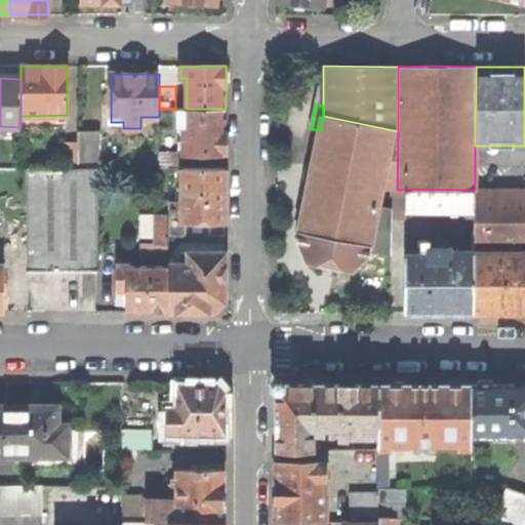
[(183,139),(183,152),(225,153),(225,130),(226,109),(187,109),(178,109),(178,127),(185,127),(185,139),(183,139)]
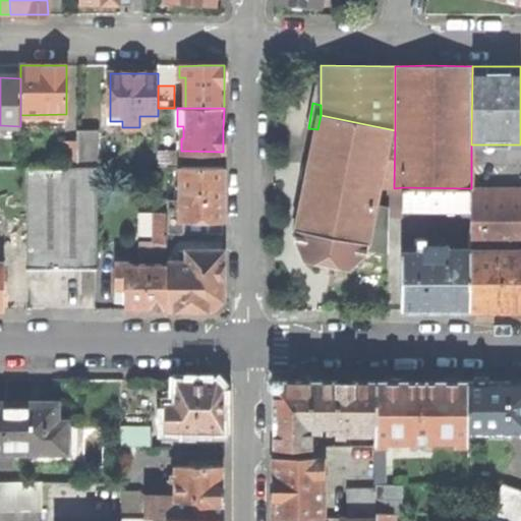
[(374,205),(390,129),(321,115),(317,129),(295,240),(304,261),(326,265),(350,269),(365,253),(366,247),(374,205)]
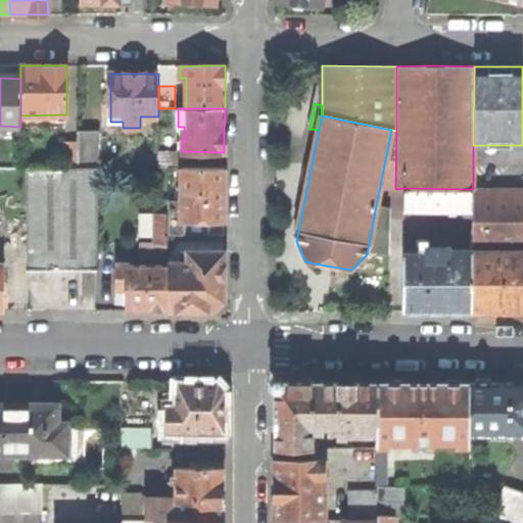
[(396,131),(391,130),(376,205),(388,208),(389,189),(395,189),(396,131)]
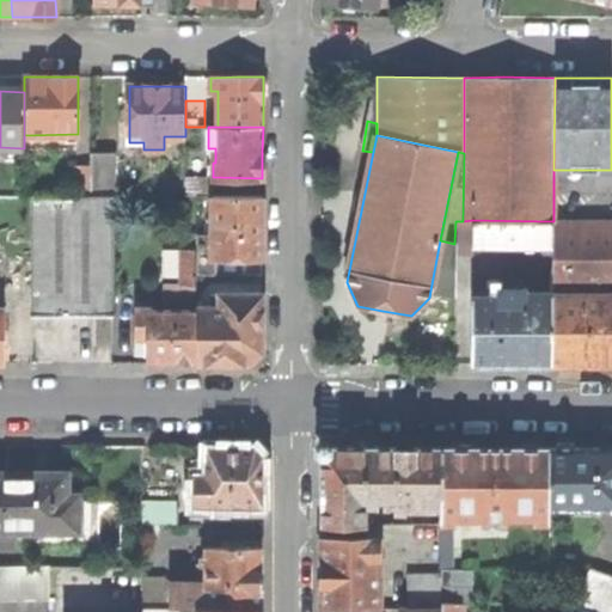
[(90,169),(90,196),(114,196),(115,154),(90,153),(90,169)]
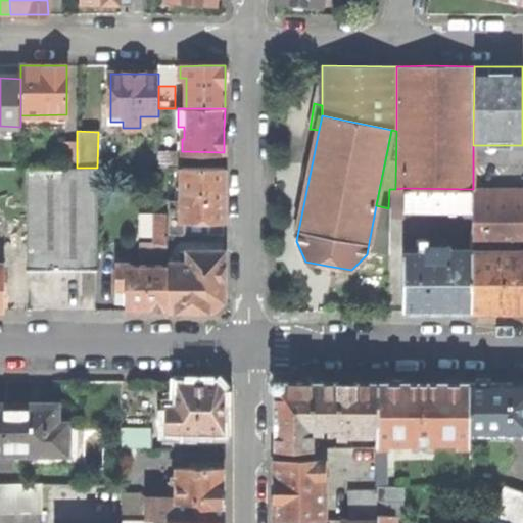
[(144,141),(144,168),(157,168),(157,141),(144,141)]
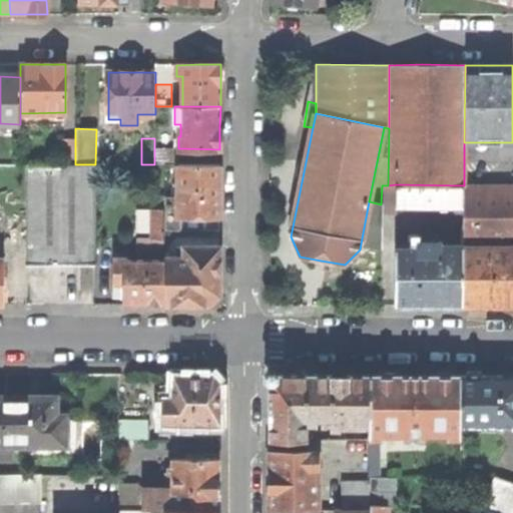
[(63,141),(63,164),(75,164),(75,141),(63,141)]
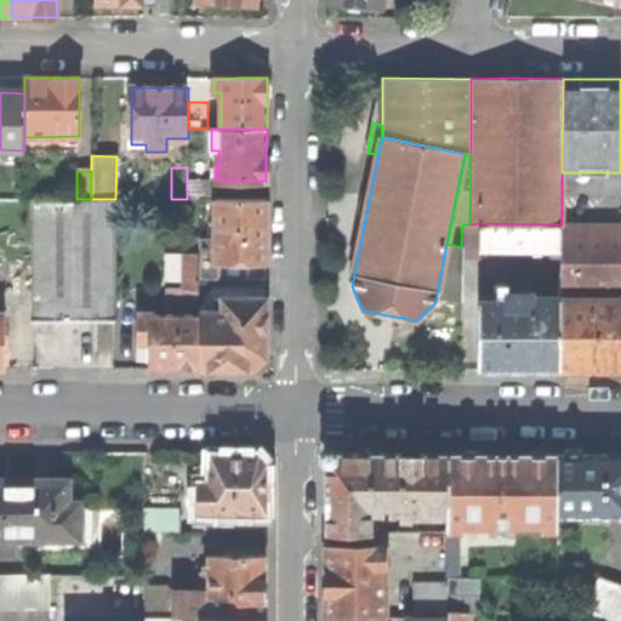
[(32,199),(32,320),(68,320),(115,320),(115,199),(91,199),(77,199),(32,199)]
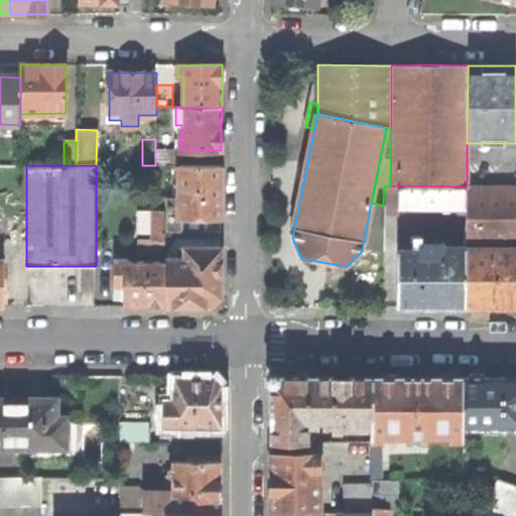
[(178,165),(178,217),(221,217),(221,189),(221,165),(178,165)]
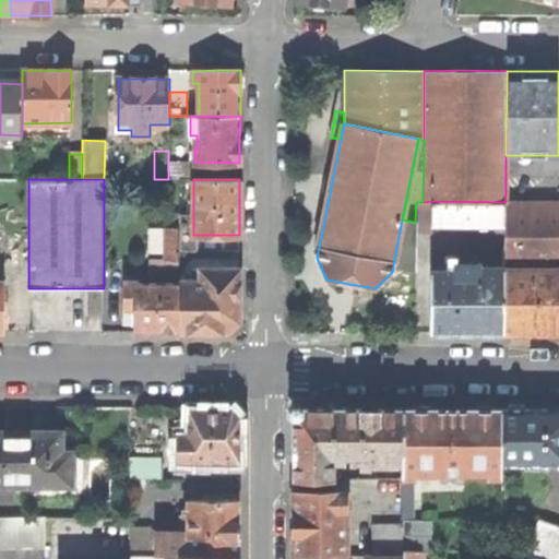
[(431,201),(423,202),(416,202),(415,223),(416,233),(431,233),(431,224),(431,201)]
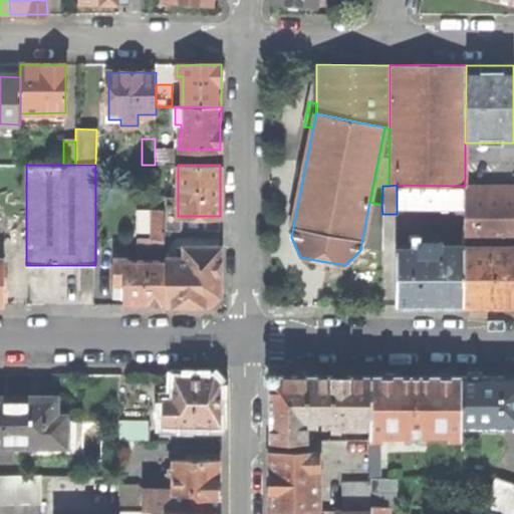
[(397,206),(463,207),(464,186),(397,185),(397,206)]
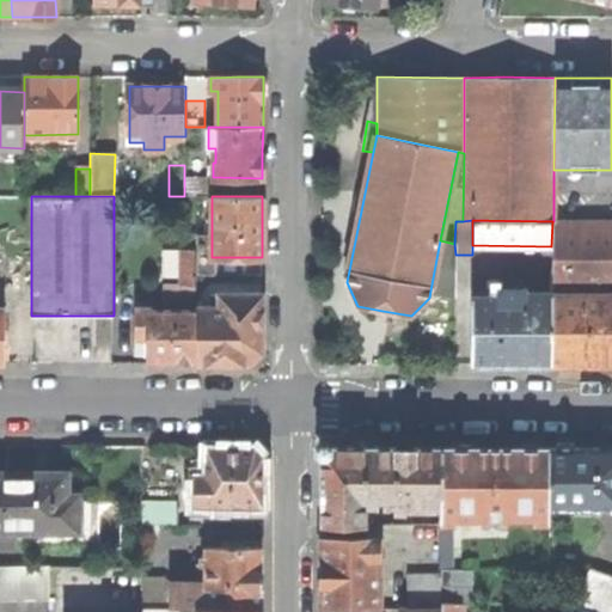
[(611,221),(554,221),(552,221),(551,246),(551,250),(551,267),(550,294),(550,365),(611,363),(611,221)]
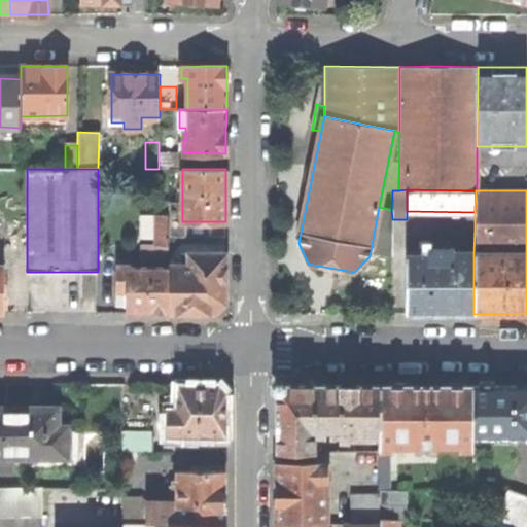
[(169,215),(169,202),(156,201),(156,214),(169,215)]
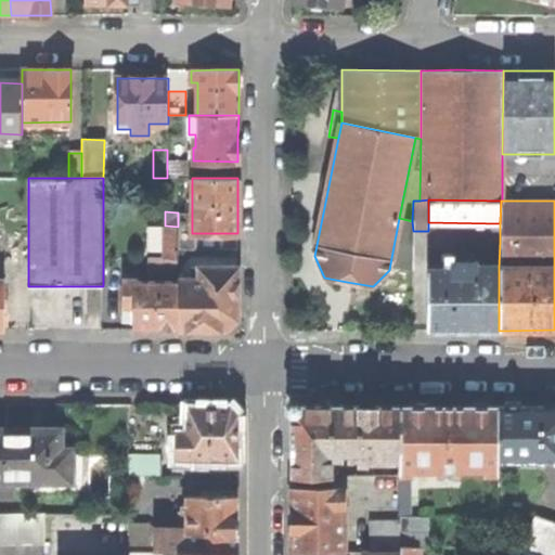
[(399,218),(390,263),(412,268),(413,231),(412,221),(399,218)]
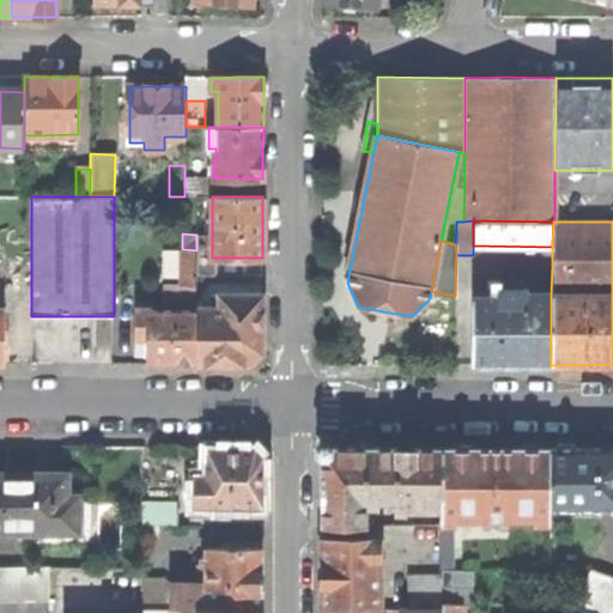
[(196,285),(196,250),(182,249),(182,285),(196,285)]
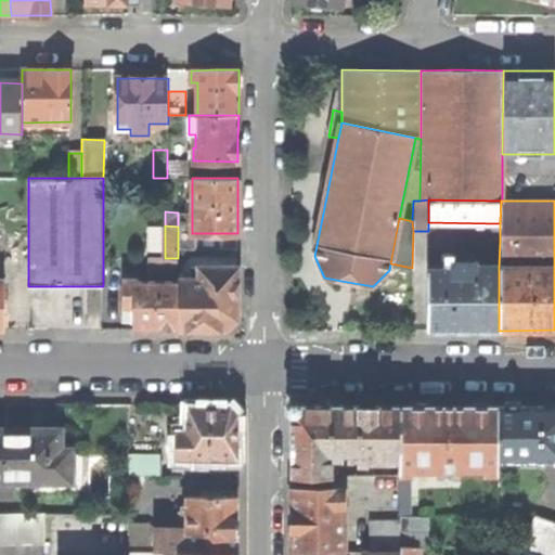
[(165,258),(149,258),(149,281),(178,281),(178,278),(178,258),(165,258)]
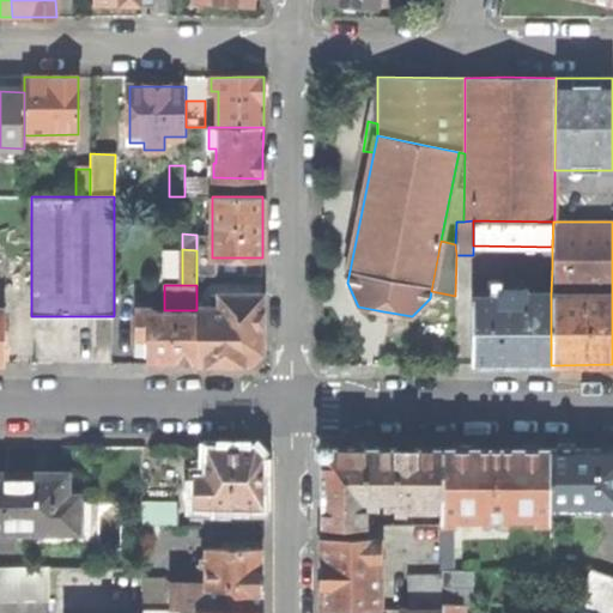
[(507,365),(551,365),(551,295),(525,295),(525,291),(495,291),(495,296),(487,296),(487,298),(481,298),(481,292),(472,292),(472,365),(507,365)]
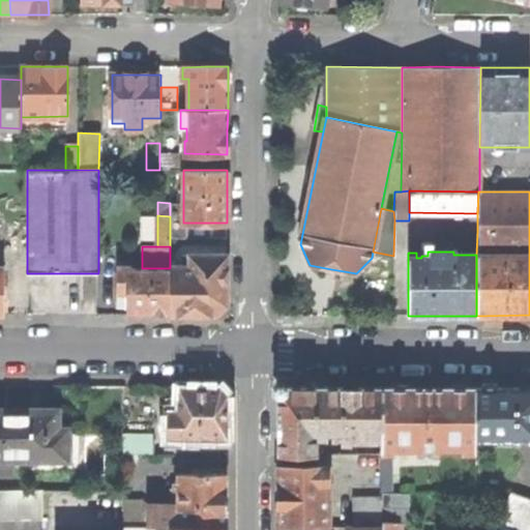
[(170,268),(170,315),(195,315),(216,315),(227,304),(227,254),(190,254),(190,265),(170,265),(170,268)]
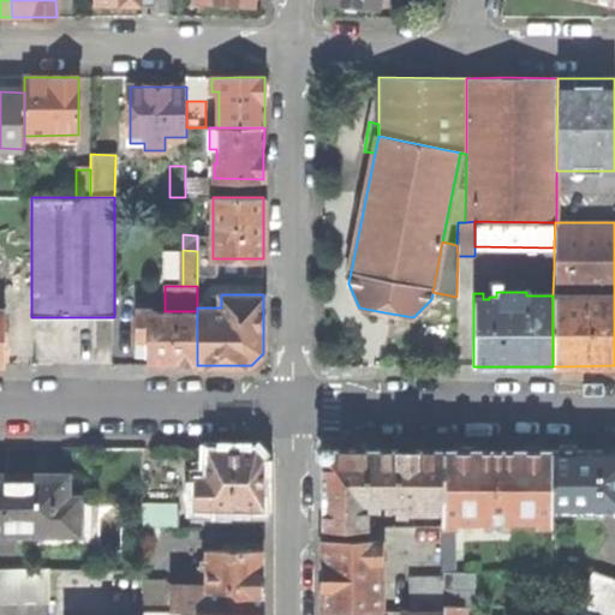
[(147,356),(147,365),(166,365),(197,365),(197,311),(165,311),(151,311),(151,310),(136,310),(136,356),(147,356)]
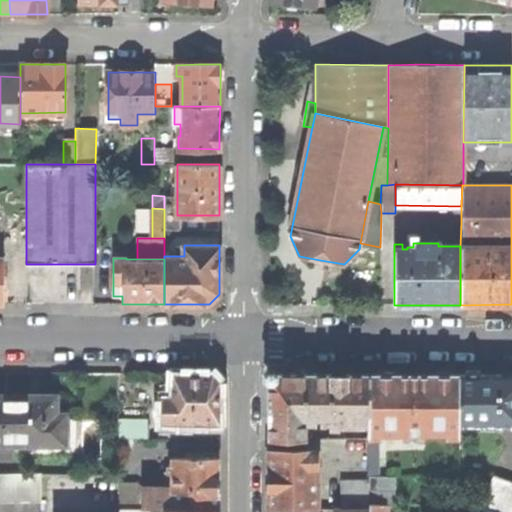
[(162,398),(162,424),(219,424),(219,379),(213,374),(190,374),(173,373),(173,387),(173,388),(174,398),(164,398),(162,398)]
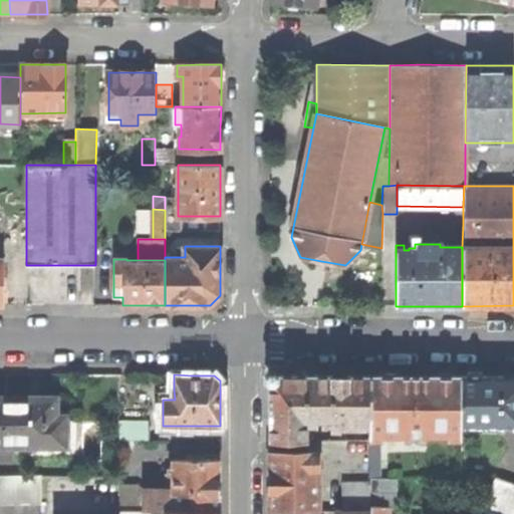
[(370,424),(370,375),(318,375),(270,375),(270,441),(305,441),(305,422),(315,422),(315,416),(329,416),(330,429),(339,429),(339,424),(370,424)]
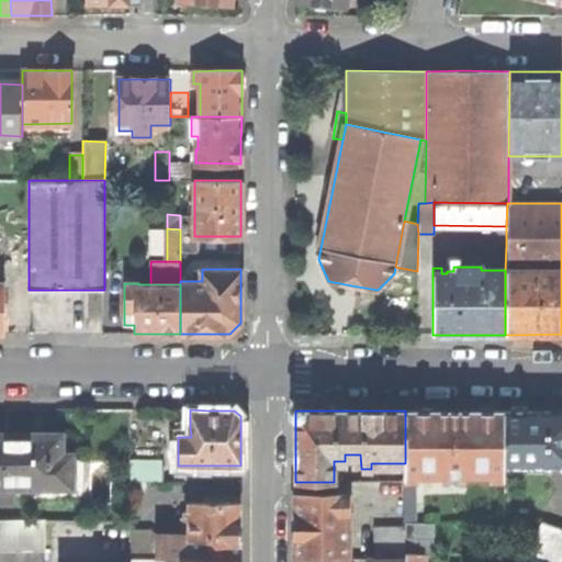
[(453,412),(405,411),(405,463),(405,478),(418,478),(418,472),(491,473),(491,478),(504,479),(504,467),(504,411),(453,412)]
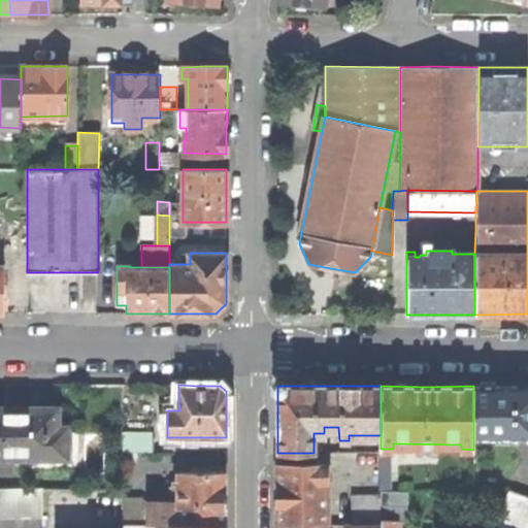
[(473,386),(473,438),(527,437),(527,386),(504,387),(473,386)]
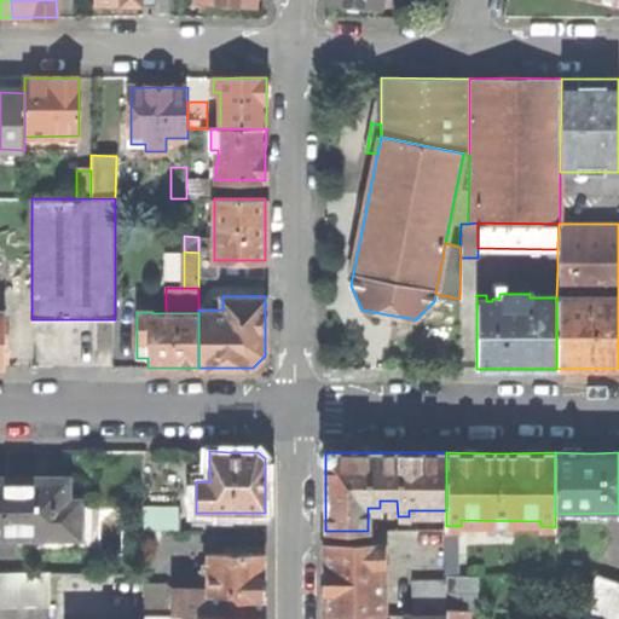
[(198,468),(198,481),(210,481),(209,469),(198,468)]
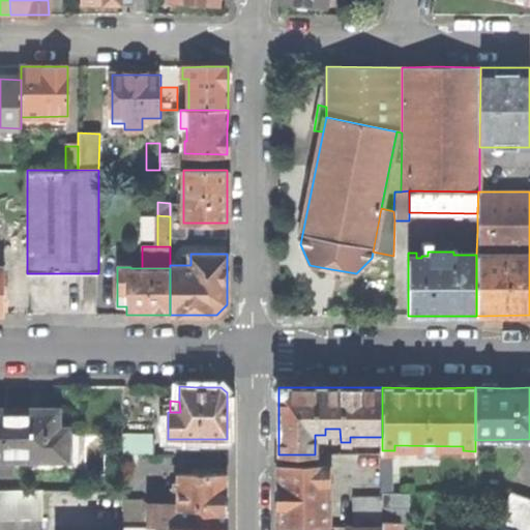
[(0,412),(0,458),(65,458),(65,432),(56,432),(56,413),(16,412),(0,412)]
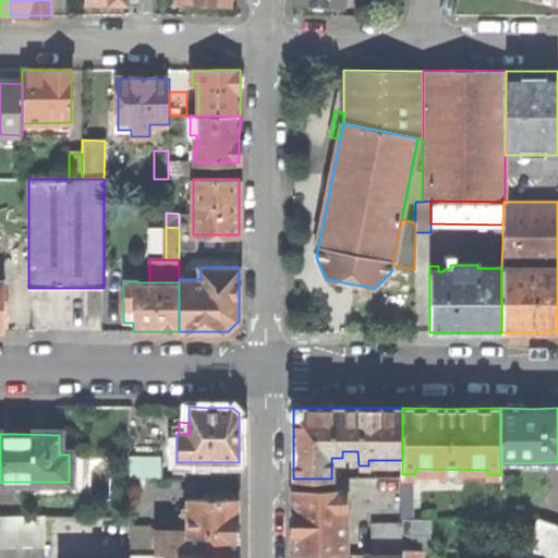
[(132,462),(132,478),(162,478),(162,462),(132,462)]
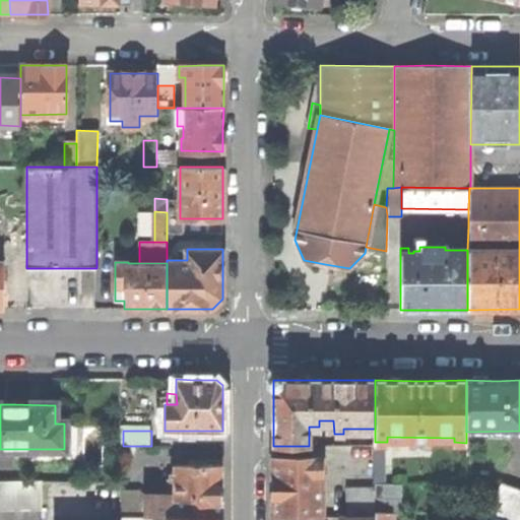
[(375,442),(375,481),(387,481),(387,442),(375,442)]
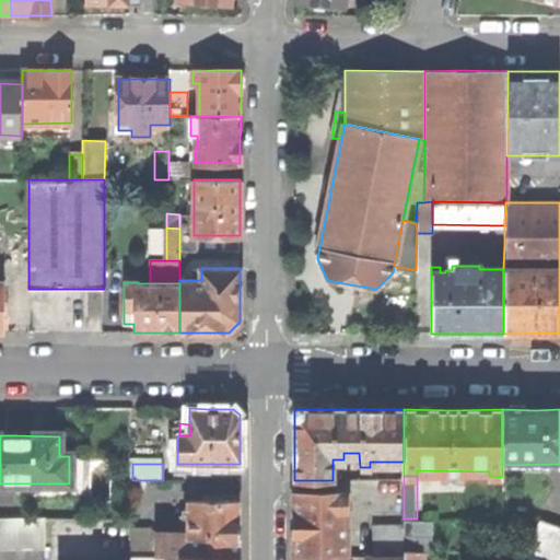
[(294,525),(294,557),(324,557),(346,557),(347,494),(294,493),(294,525)]
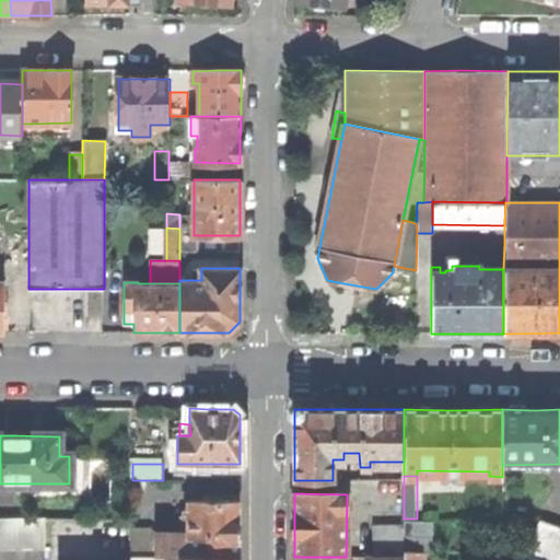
[(164,556),(182,556),(238,557),(238,528),(238,502),(190,502),(190,510),(185,510),(185,516),(183,516),(182,534),(156,533),(150,528),(130,528),(130,556),(164,556)]
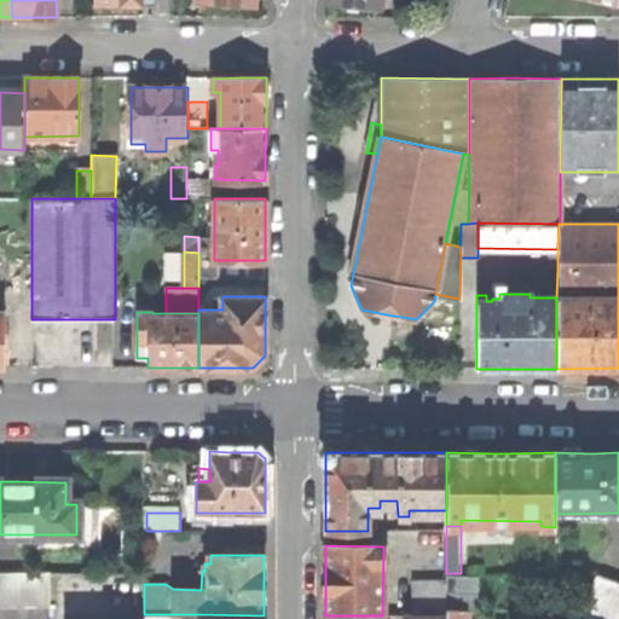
[(446,573),(446,582),(446,609),(468,609),(478,609),(478,573),(461,573),(446,573)]
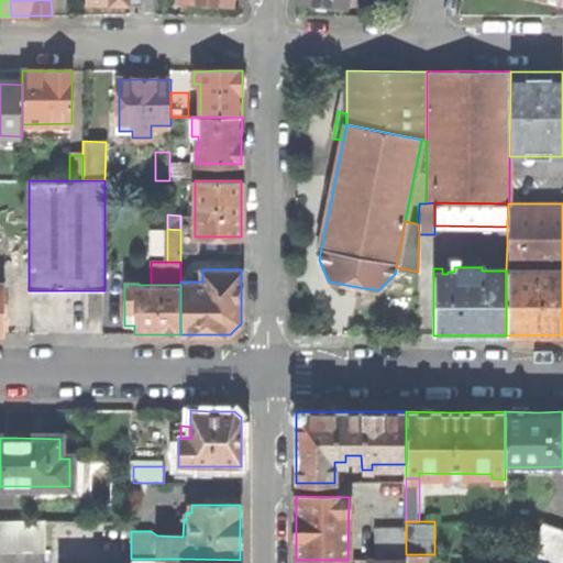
[(0,522),(0,552),(45,552),(45,522),(0,522)]
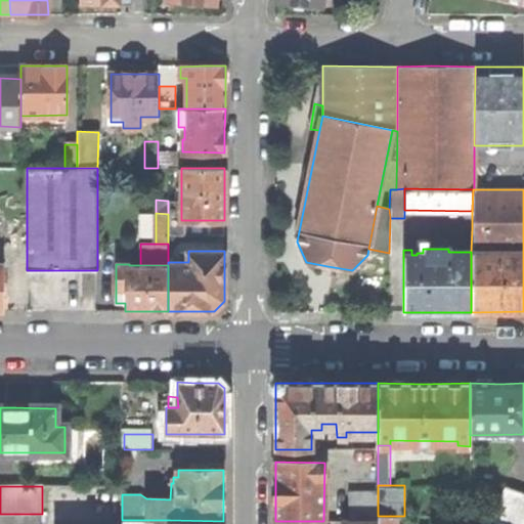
[(495,519),(511,523),(523,523),(523,492),(507,487),(495,519)]
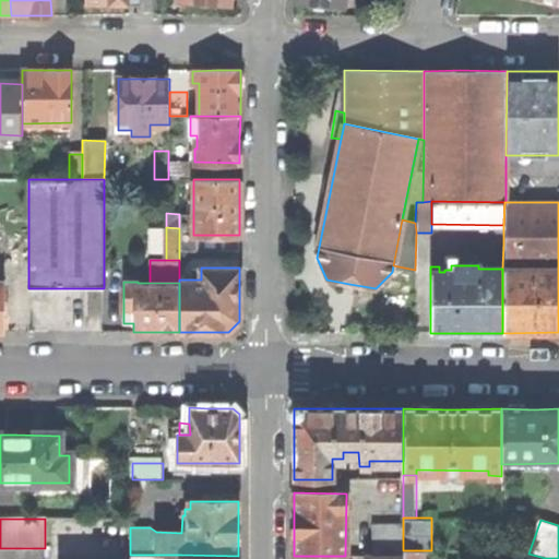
[(371,525),(372,556),(403,556),(403,550),(403,525),(371,525)]
